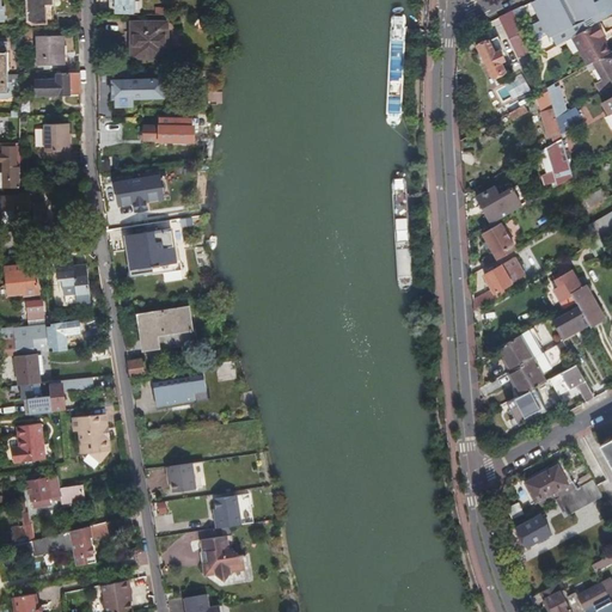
[(51,0),(28,0),(28,20),(34,24),(53,24),(51,0)]
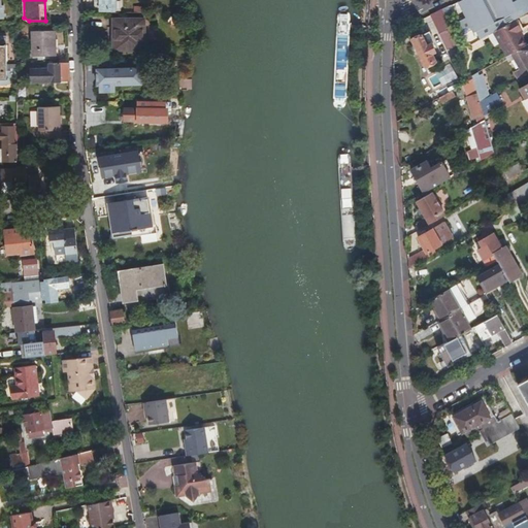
[(116,2),(114,0),(95,0),(95,10),(116,10),(121,9),(121,2),(116,2)]
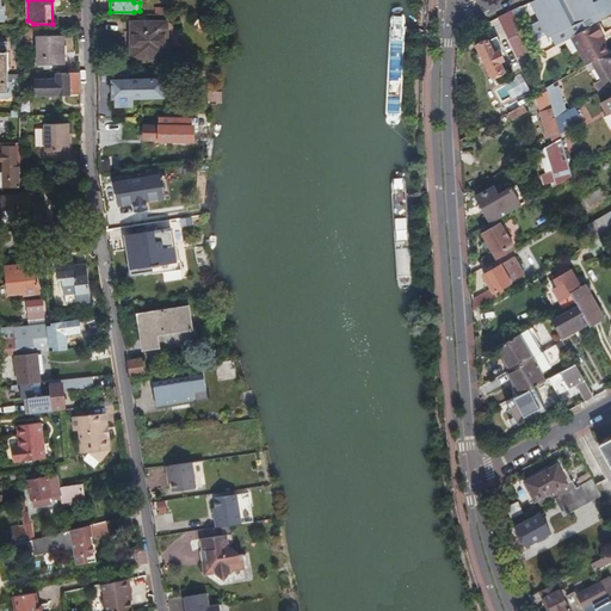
[(535,41),(541,55),(565,41),(572,36),(596,22),(610,13),(610,0),(534,0),(531,2),(548,35),(535,41)]
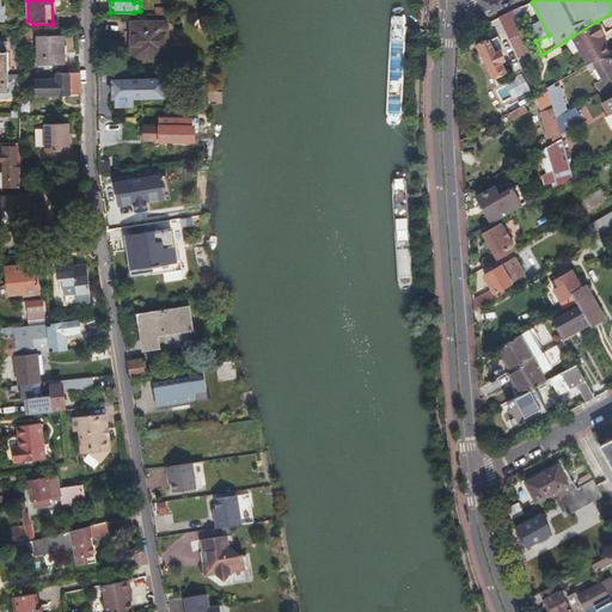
[(522,6),(512,12),(514,18),(526,12),(522,6)]
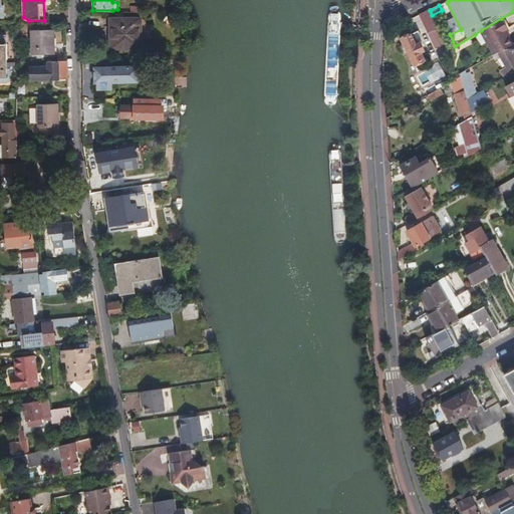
[(430,10),(413,18),(415,21),(422,18),(436,47),(446,42),(432,15),(430,10)]
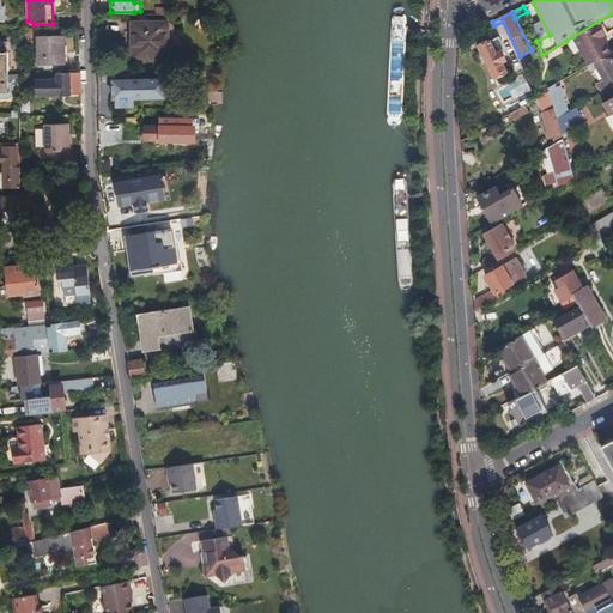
[(590,65),(594,62),(611,53),(606,44),(601,36),(605,35),(606,34),(600,23),(599,23),(598,22),(574,36),(580,47),(590,65)]
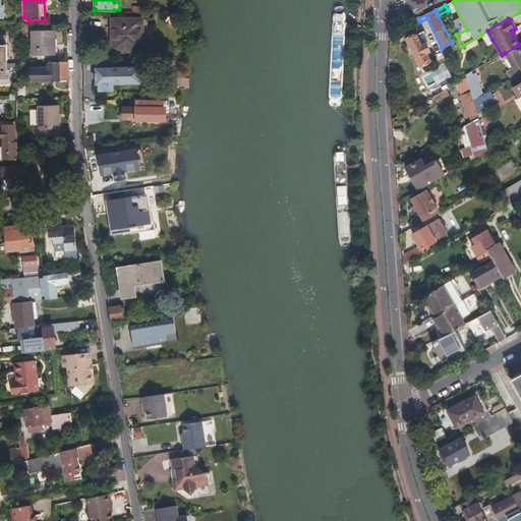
[(142,19),(112,19),(112,49),(142,49),(142,19)]
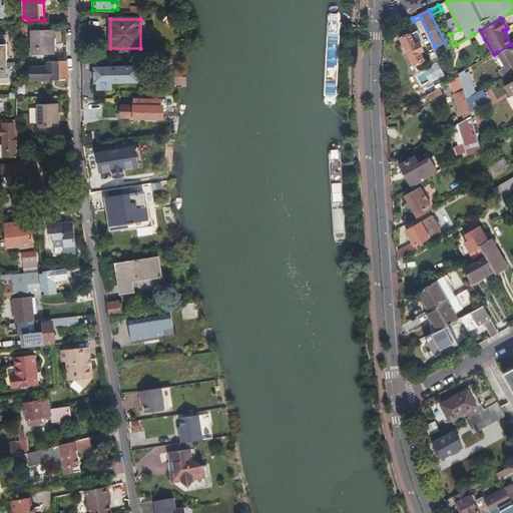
[(54,30),(33,31),(33,55),(54,54),(54,30)]
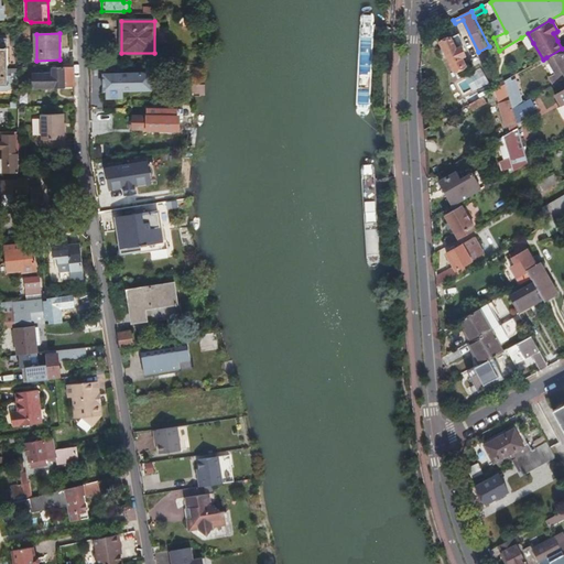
[(527,47),(533,43),(528,33),(521,38),(527,47)]
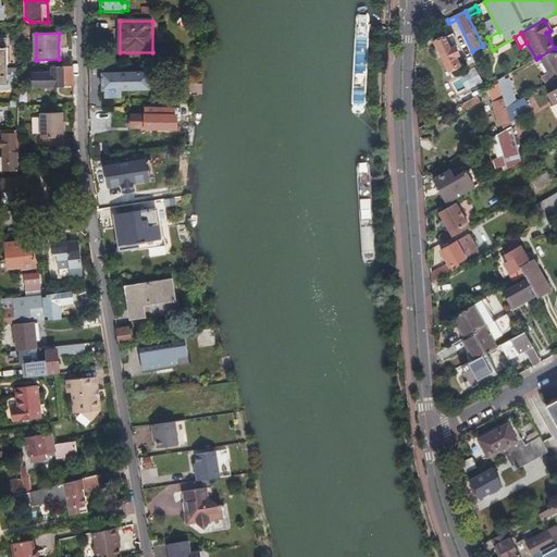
[(458,44),(453,34),(435,42),(444,61),(448,70),(461,63),(457,56),(460,54),(456,46),(458,44)]
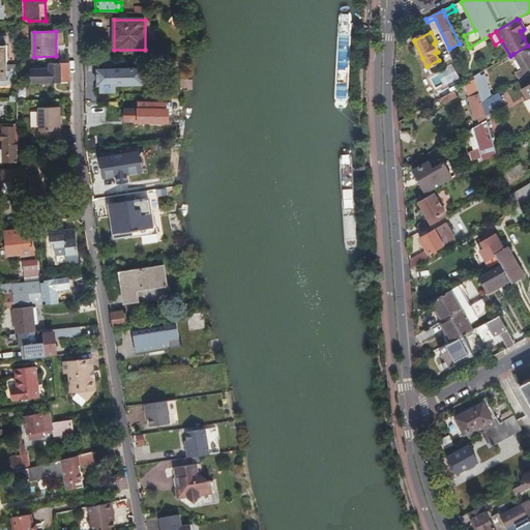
[(517,72),(521,80),(529,74),(529,43),(528,46),(513,54),(522,69),(517,72)]
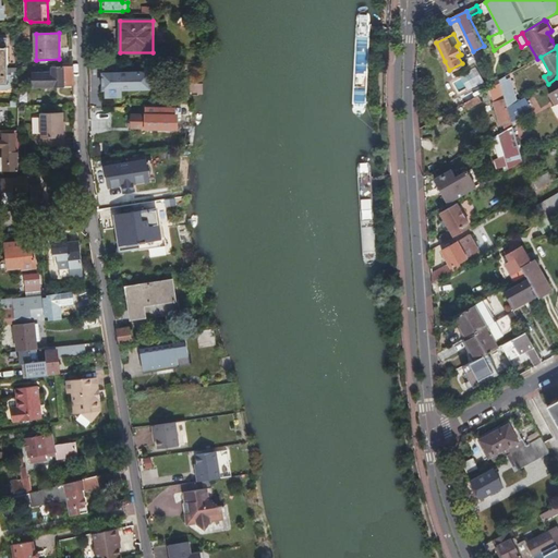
[(73,67),(52,68),(52,74),(34,74),(34,87),(73,86),(73,67)]
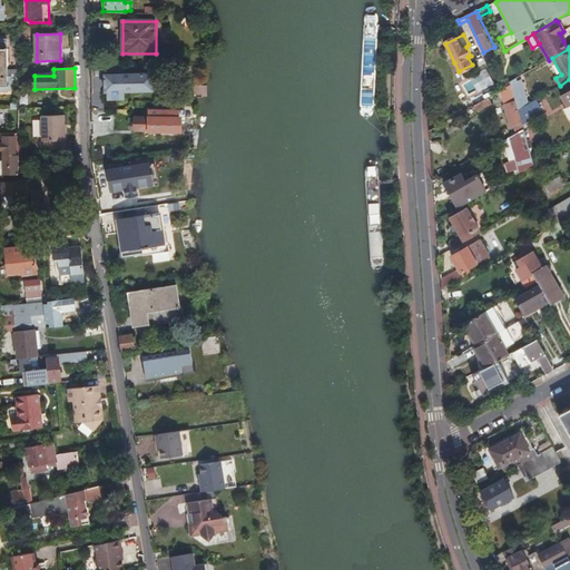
[(8,69),(0,69),(0,92),(8,94),(12,89),(12,77),(8,77),(8,70),(8,69)]
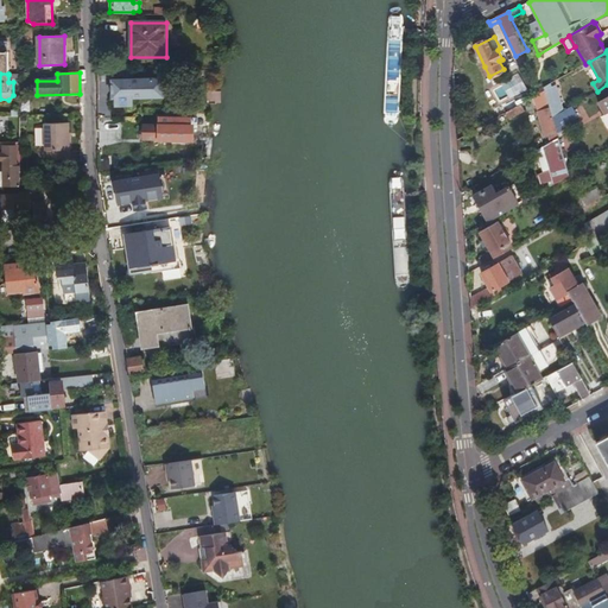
[(163,97),(163,78),(137,80),(137,76),(115,76),(116,103),(115,103),(115,106),(133,106),(133,103),(133,97),(163,97)]
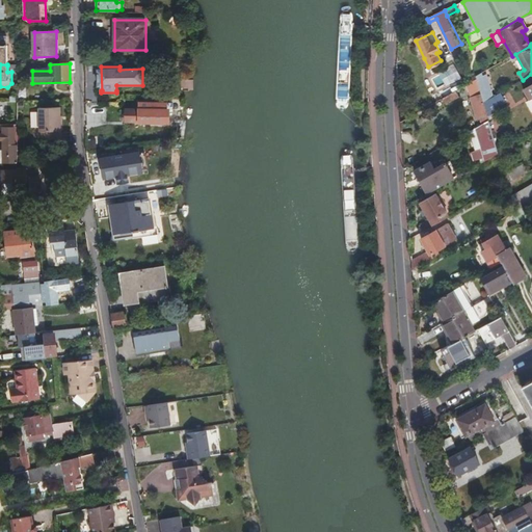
[(456,67),(431,76),(435,88),(460,79),(456,67)]
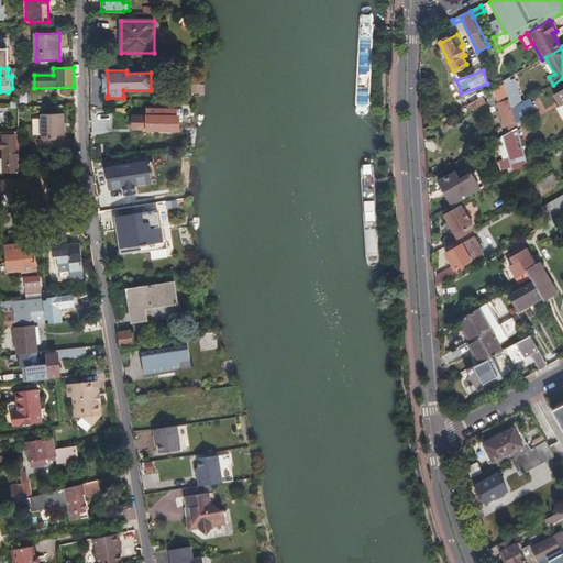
[(506,88),(506,89),(511,109),(522,102),(511,85),(506,88)]
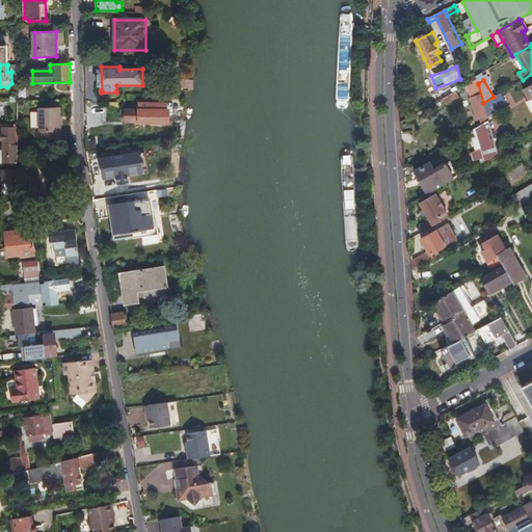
[(481,111),(484,124),(488,121),(487,116),(483,103),(478,84),(473,87),(474,91),(471,91),(472,97),(471,98),(475,112),(481,111)]
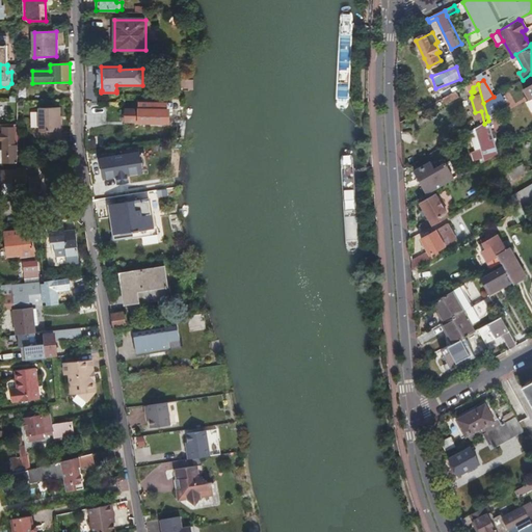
[(460,88),(439,102),(431,106),(433,110),(462,92),(460,88)]
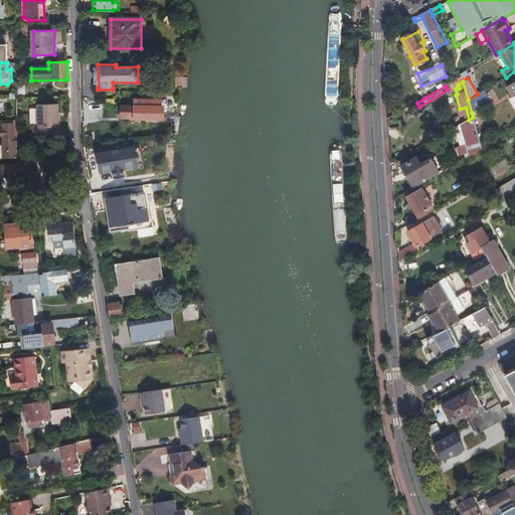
[(468,100),(472,113),(482,107),(481,104),(490,99),(485,90),(478,94),(468,100)]
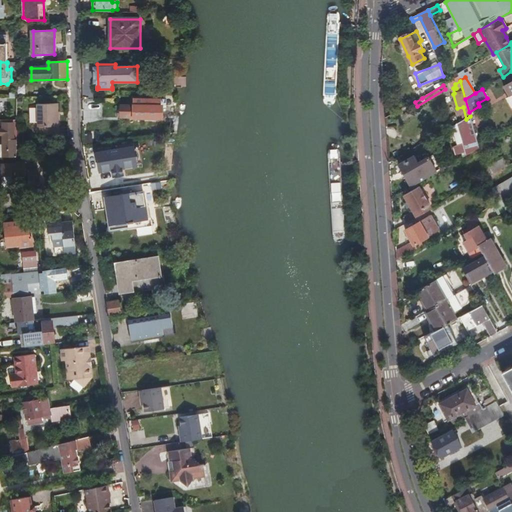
[(166,100),(133,100),(134,107),(121,107),(121,119),(161,118),(161,106),(166,106),(166,100)]
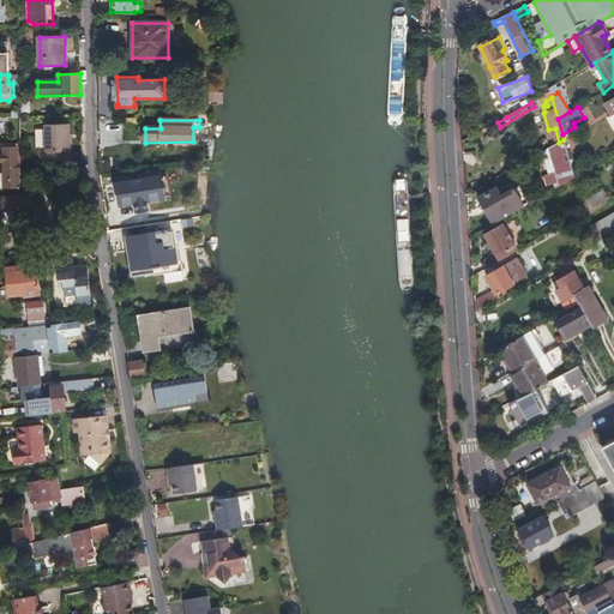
[(70,125),(46,125),(47,161),(70,161),(70,125)]
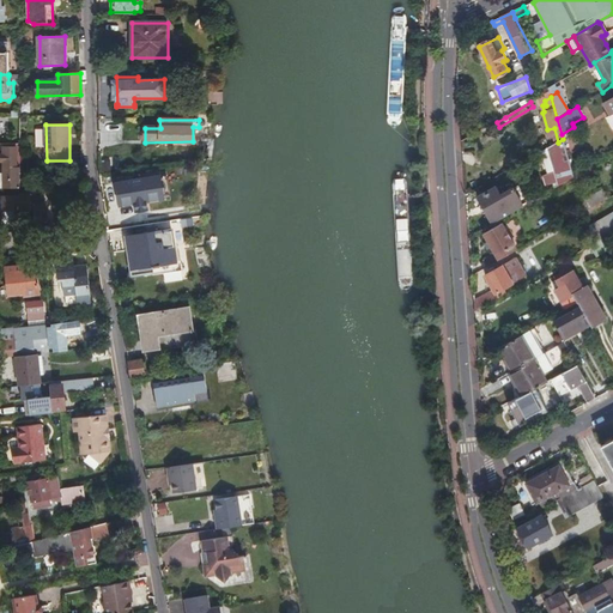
[(558,143),(547,149),(563,177),(574,171),(563,139),(558,143)]
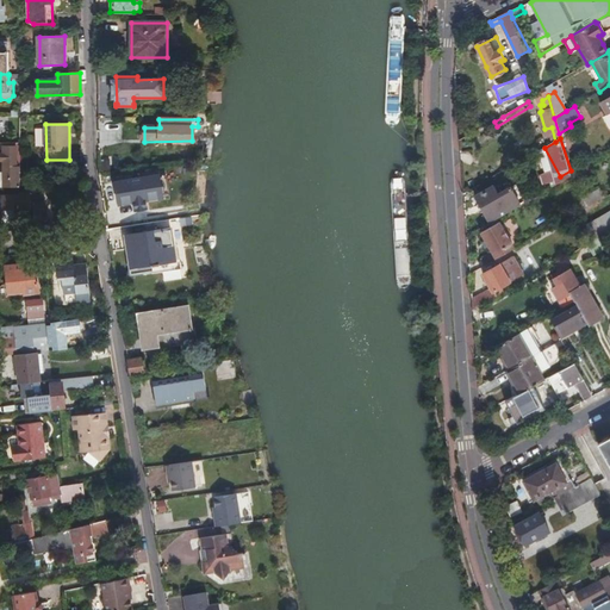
[(0,187),(20,187),(20,168),(17,168),(17,147),(5,147),(5,154),(0,154),(0,160),(5,161),(5,173),(0,172),(0,187)]
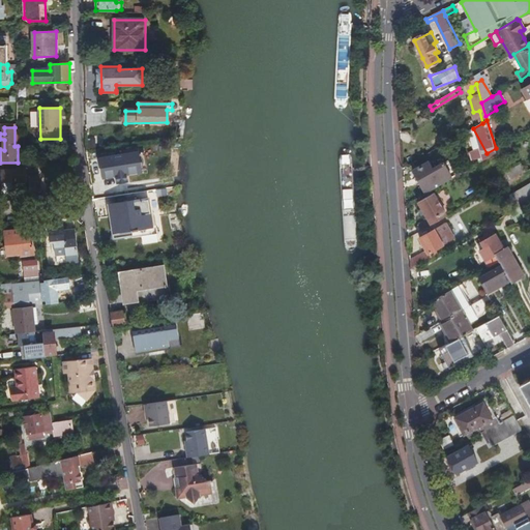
[(138,150),(101,155),(105,177),(142,172),(138,150)]
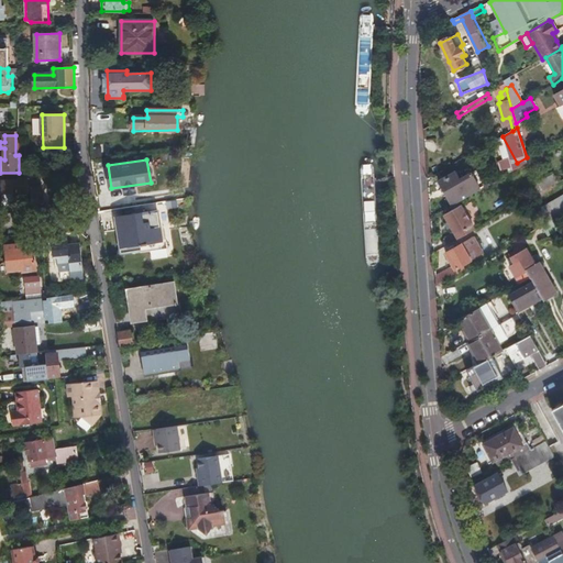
[(439,181),(452,206),(479,189),(471,174),(460,180),(455,173),(439,181)]
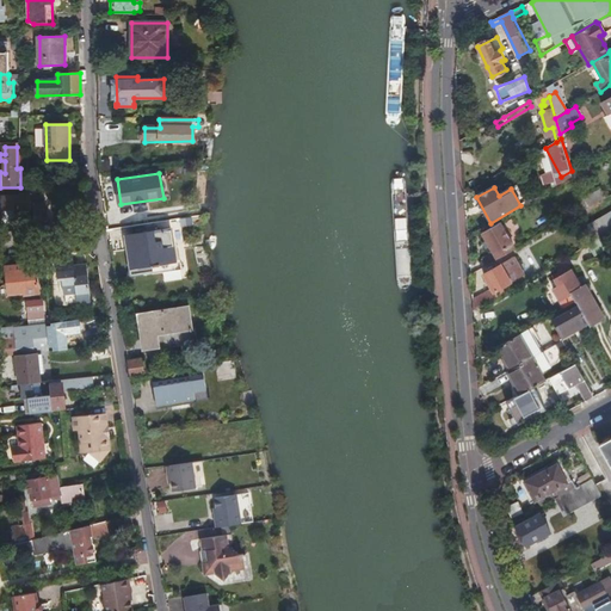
[(582,209),(582,211),(606,197),(602,190),(580,202),(582,209)]
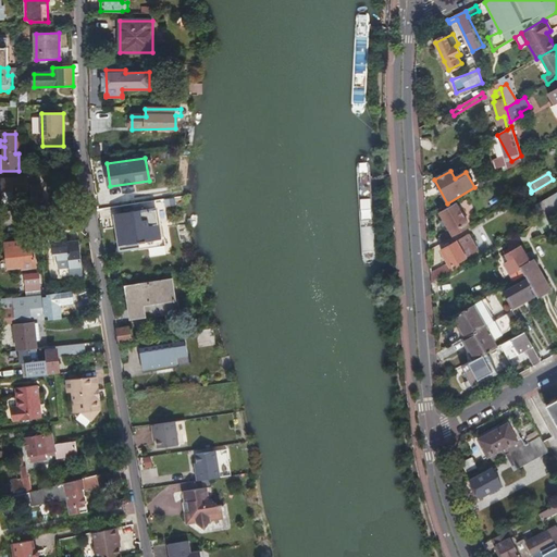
[(28,178),(2,180),(2,203),(39,201),(39,184),(28,184),(28,178)]
